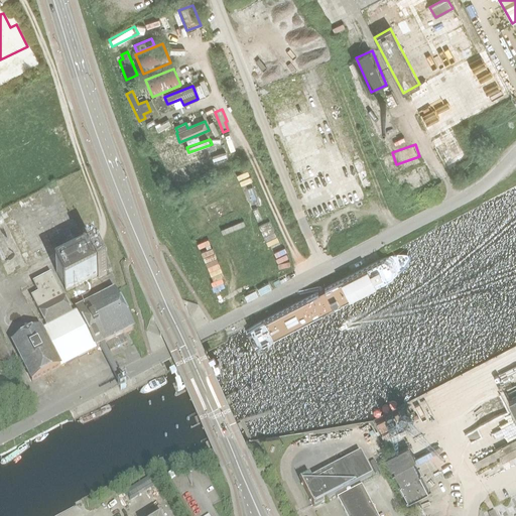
[(225,150),(213,157),(215,161),(228,155),(225,150)]
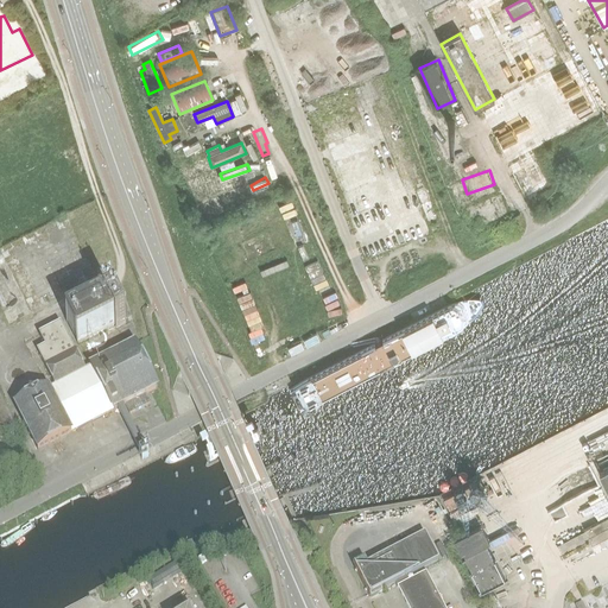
[(228,201),(249,194),(247,188),(227,196),(228,201)]
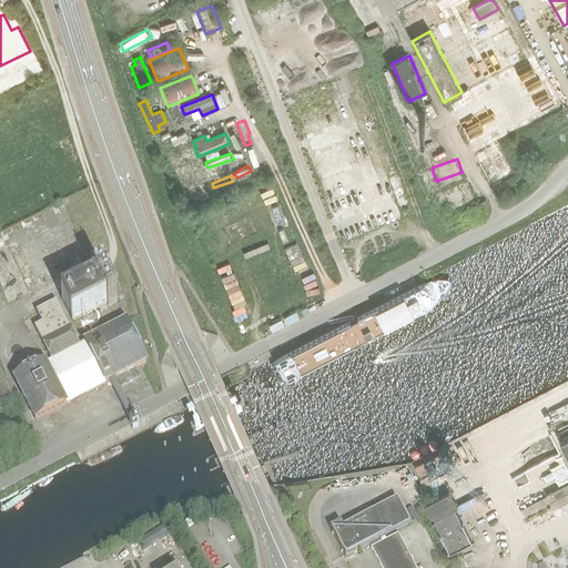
[(444,215),(479,201),(472,184),(437,199),(444,215)]
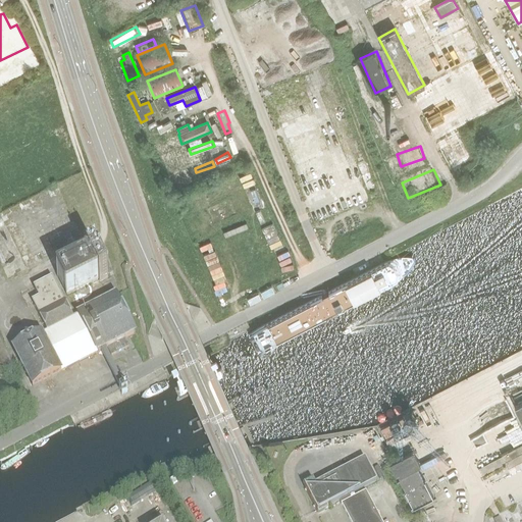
[(43,231),(27,240),(34,254),(50,246),(43,231)]
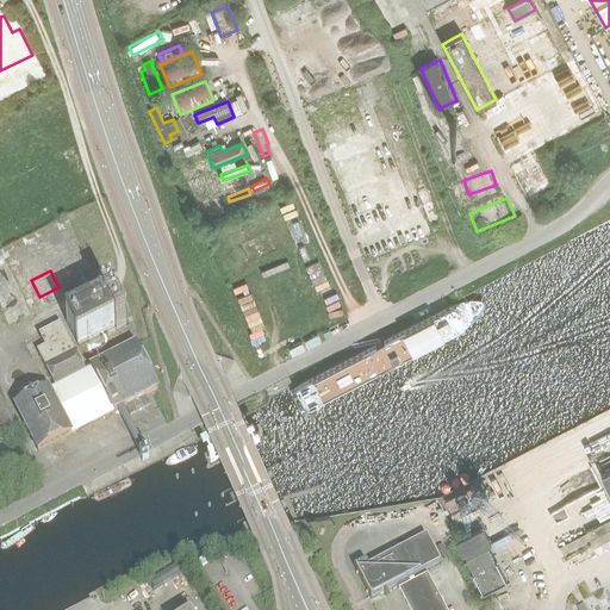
[(254,331),(267,327),(253,293),(241,299),(254,331)]
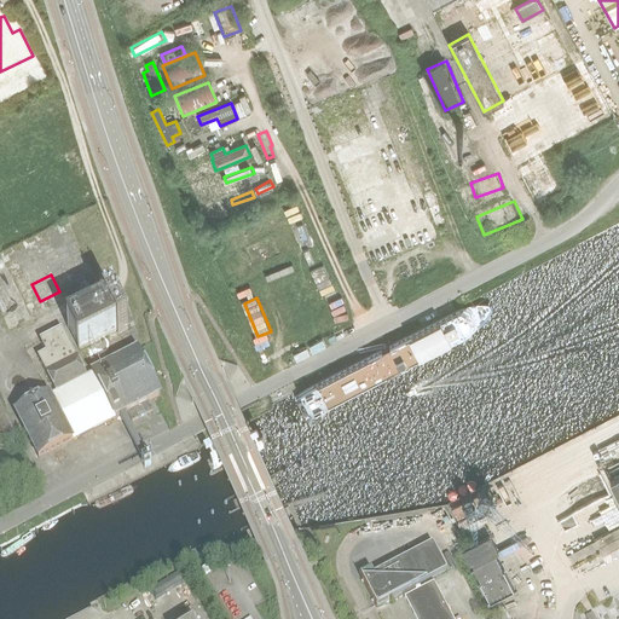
[(104,310),(68,329),(79,351),(116,331),(117,335),(128,329),(114,301),(103,306),(104,310)]
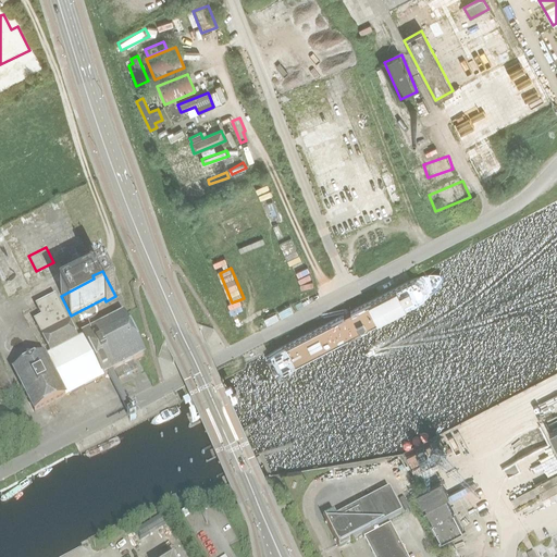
[(268,354),(263,358),(273,376),(423,300),(431,294),(437,287),(442,279),(442,276),(440,275),(434,273),(419,274),(268,354)]
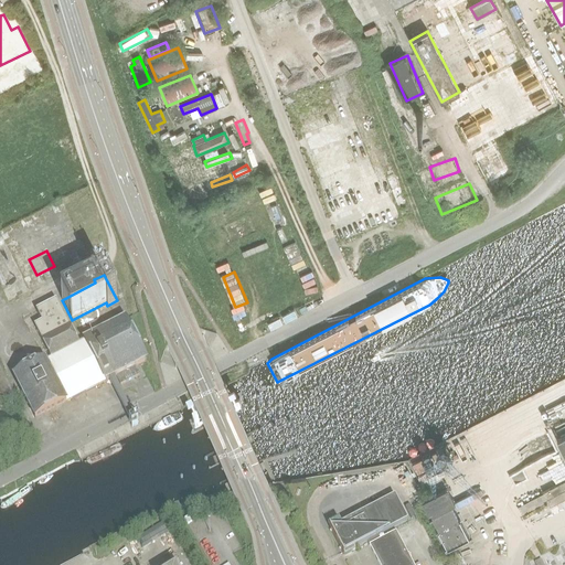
[(313,308),(323,302),(321,298),(311,304),(313,308)]
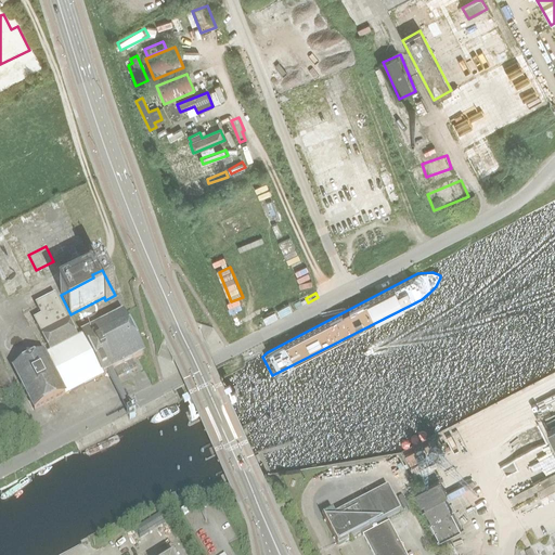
[(113,371),(114,371),(132,361),(133,360),(142,356),(142,357),(143,356),(143,353),(142,353),(138,346),(139,346),(138,344),(133,336),(132,334),(132,335),(128,326),(129,326),(128,324),(128,325),(124,317),(123,315),(123,314),(120,315),(121,315),(113,320),(112,321),(103,325),(102,325),(102,326),(93,330),(92,331),(84,335),(82,336),(77,338),(68,322),(55,297),(36,307),(41,318),(34,322),(41,336),(50,352),(44,356),(42,356),(42,357),(35,361),(35,360),(33,361),(25,365),(23,366),(15,371),(13,371),(13,372),(14,373),(18,381),(18,382),(18,383),(20,383),(24,390),(23,390),(28,400),(29,402),(34,410),(34,412),(35,412),(36,411),(43,407),(44,407),(46,405),(53,401),(54,402),(55,401),(63,397),(64,397),(65,396),(103,376),(104,375),(113,371)]
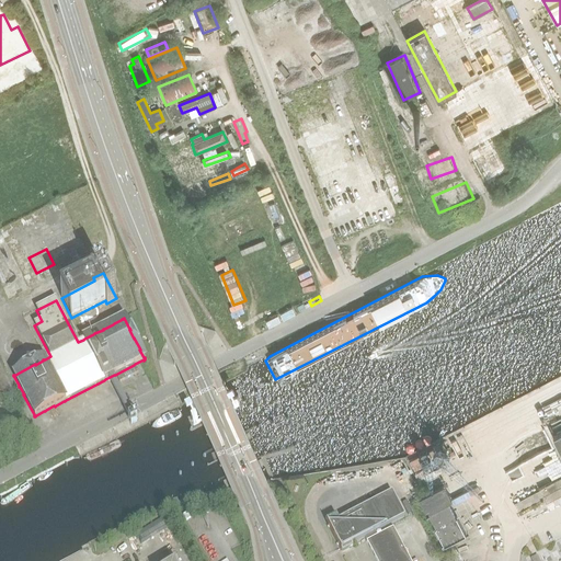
[(119,382),(138,373),(134,365),(115,375),(119,382)]
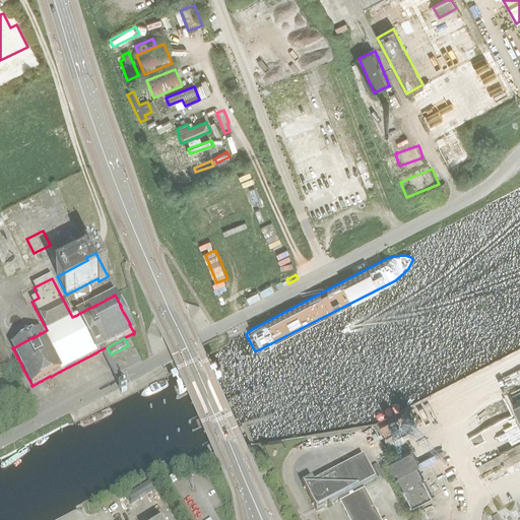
[(0,379),(14,372),(15,371),(0,341),(0,379)]
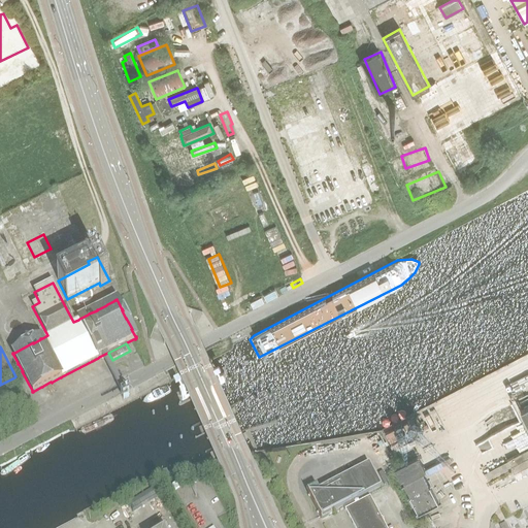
[(405,489),(425,480),(421,471),(425,469),(418,455),(394,467),(405,489)]
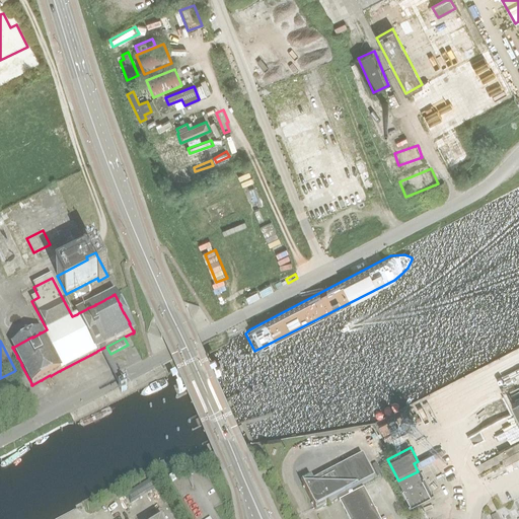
[(310,478),(301,483),(302,487),(315,511),(316,512),(325,508),(324,506),(325,506),(358,489),(357,487),(374,478),(362,456),(312,483),(310,478)]
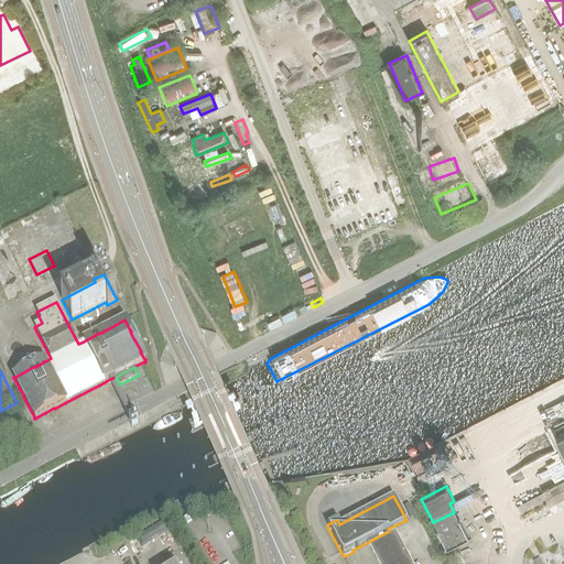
[(457,519),(454,512),(433,522),(446,549),(468,537),(458,519),(457,519)]
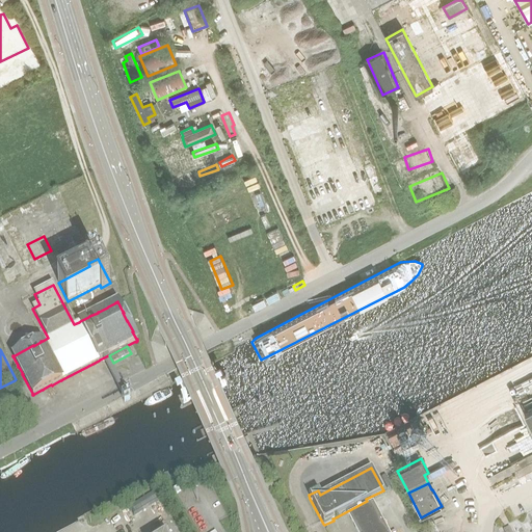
[(347,514),(356,531),(389,531),(372,501),(347,514)]
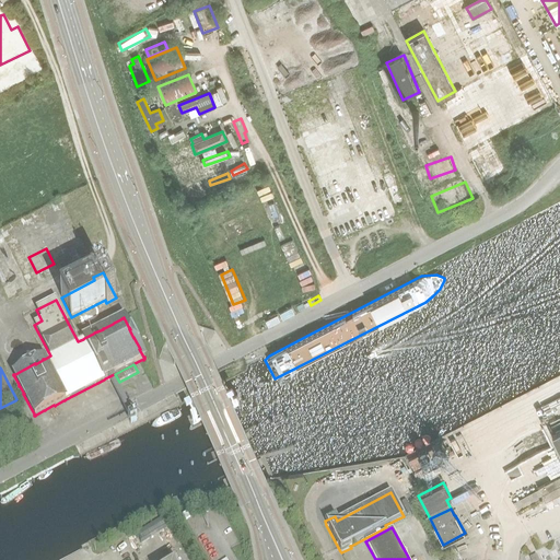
[(142,545),(151,538),(144,528),(136,534),(142,545)]
